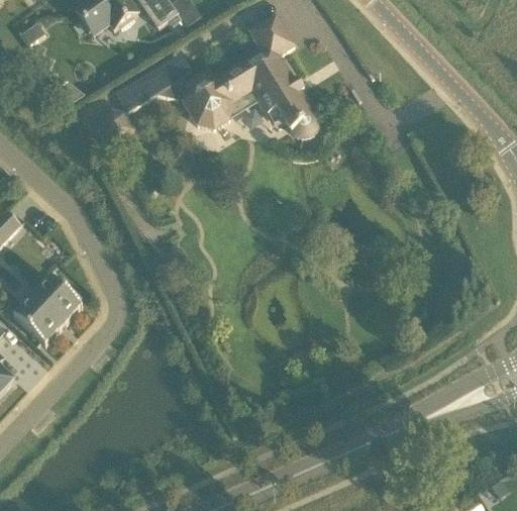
[(89,0),(76,10),(88,26),(90,29),(105,19),(109,26),(113,30),(119,25),(121,28),(134,18),(132,15),(138,11),(130,0),(89,0)]
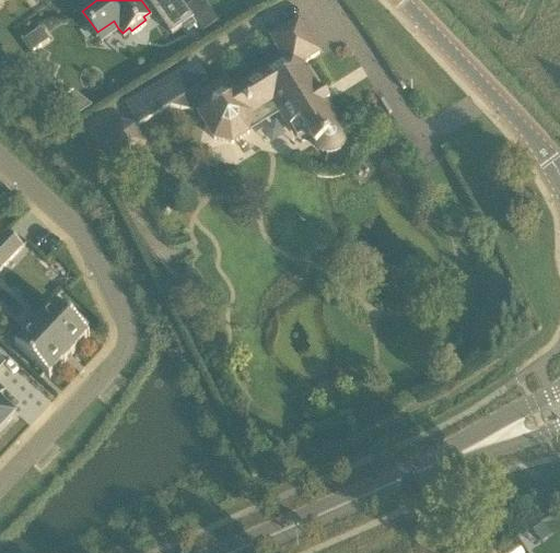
[(161,0),(154,4),(172,28),(193,13),(185,2),(184,0),(161,0)]
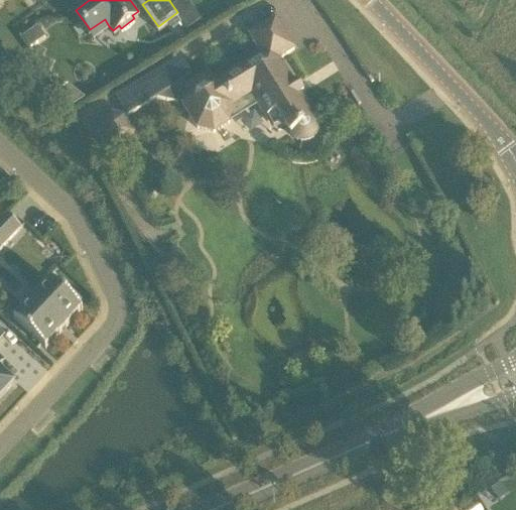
[(173,0),(170,2),(177,12),(180,16),(187,26),(201,17),(194,7),(188,0),(173,0)]
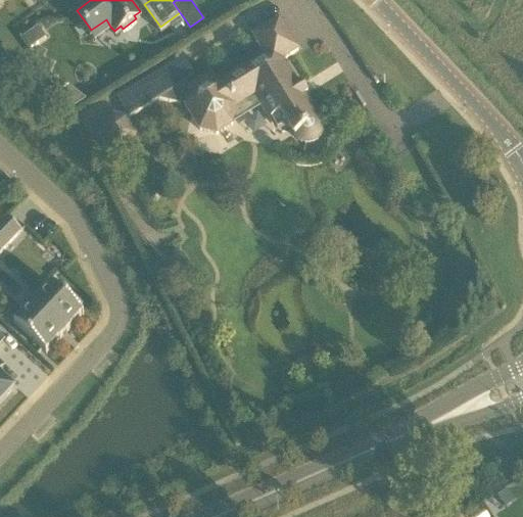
[(188,85),(184,102),(200,125),(217,129),(233,120),(236,103),(239,104),(242,102),(241,100),(255,91),(270,114),(280,108),(294,132),(299,137),(305,139),(313,138),(319,135),(322,129),(323,122),(321,115),(282,55),(298,45),(279,14),(252,31),(265,51),(221,79),(203,75),(188,85)]
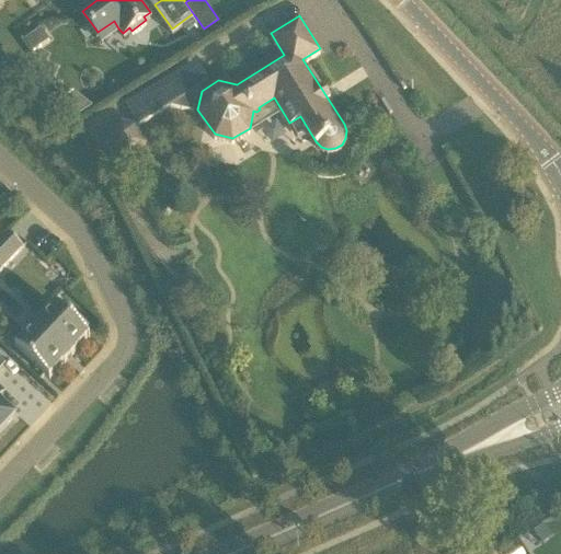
[(198,83),(170,100),(192,106),(198,83)]
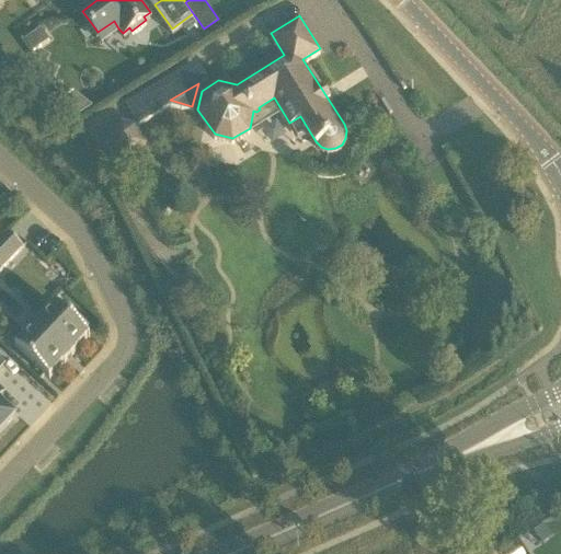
[(109,125),(105,139),(116,158),(130,161),(144,153),(147,139),(136,120),(122,116),(109,125)]
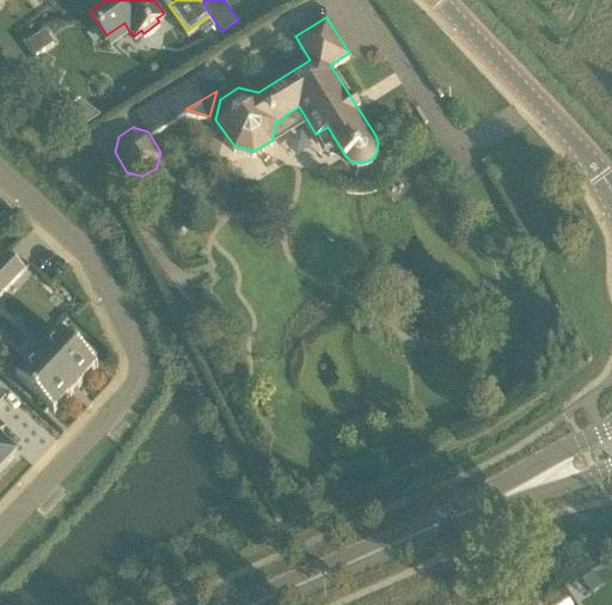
[(7,248),(0,255),(0,291),(25,264),(7,248)]
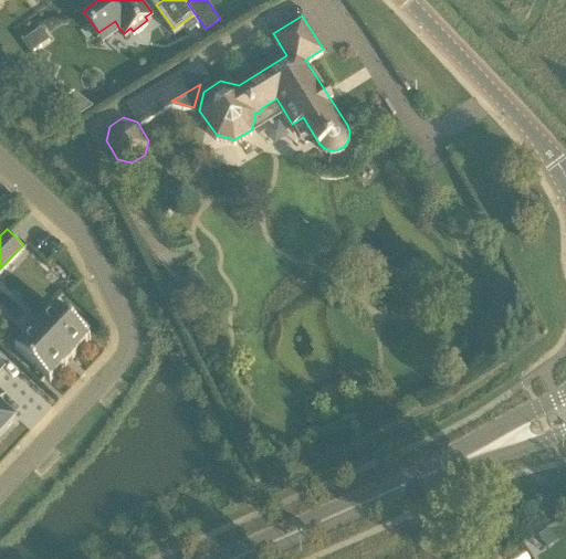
[(16,344),(16,345),(50,377),(51,376),(50,375),(64,360),(64,361),(75,350),(74,349),(88,335),(90,335),(90,334),(85,329),(90,325),(69,306),(64,310),(55,302),(54,303),(55,304),(43,316),(39,313),(24,327),(29,331),(17,345),(16,344)]
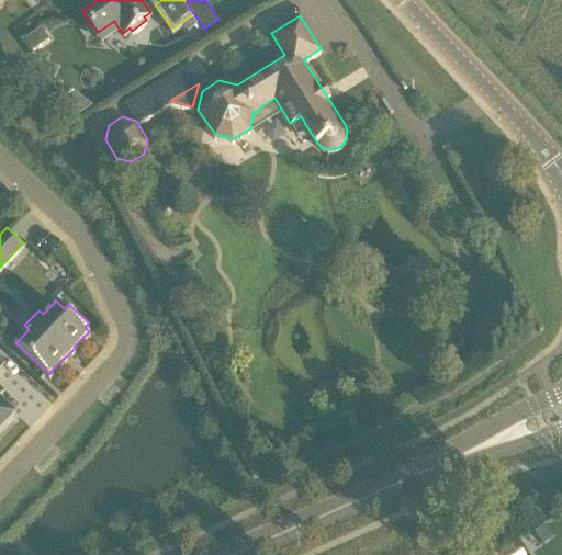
[(0,428),(14,412),(0,398),(0,393),(2,391),(0,387),(0,362),(2,360),(0,357),(0,428)]
